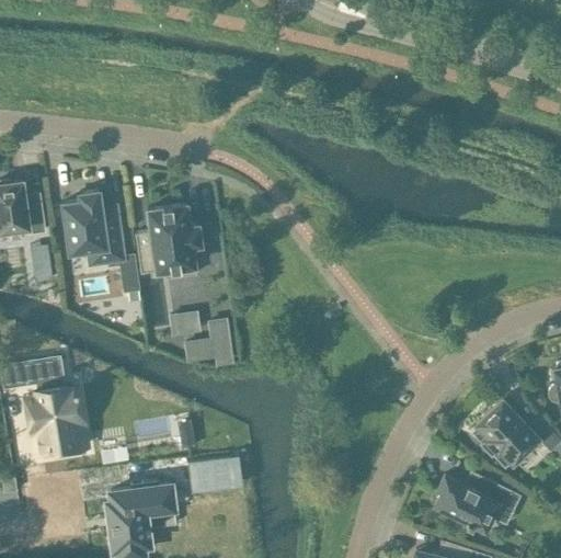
[(24,204),(22,182),(9,183),(9,181),(0,182),(0,231),(27,228),(27,235),(44,232),(39,202),(24,204)]
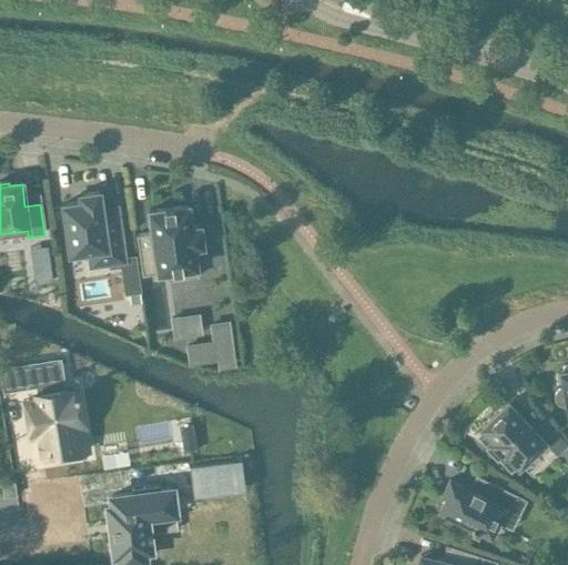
[(102,214),(99,194),(80,197),(81,204),(63,207),(70,255),(89,252),(91,268),(120,263),(124,262),(117,209),(115,210),(115,212),(102,214)]
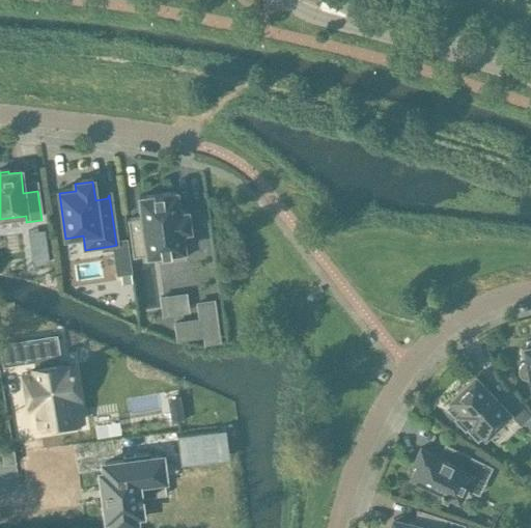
[(133,259),(156,256),(157,265),(186,260),(182,233),(190,231),(188,214),(179,215),(176,194),(139,199),(142,219),(127,221),(133,259)]
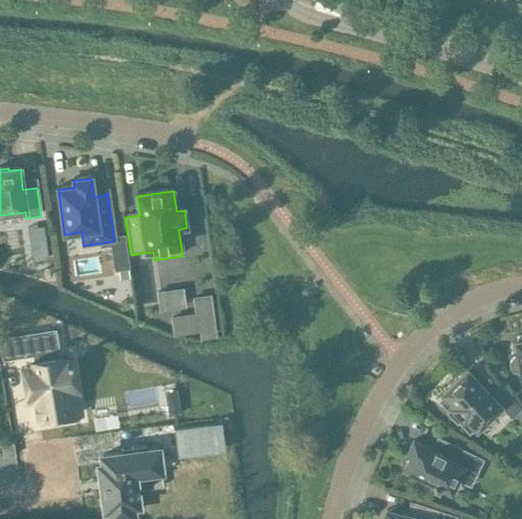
[(125,239),(114,241),(110,242),(115,275),(129,273),(125,239)]
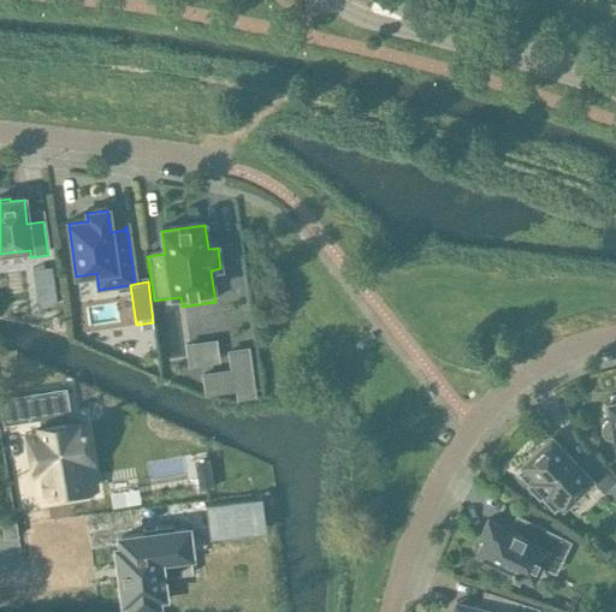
[(258,397),(250,348),(221,351),(219,342),(188,346),(190,369),(200,368),(205,398),(236,393),(237,400),(258,397)]
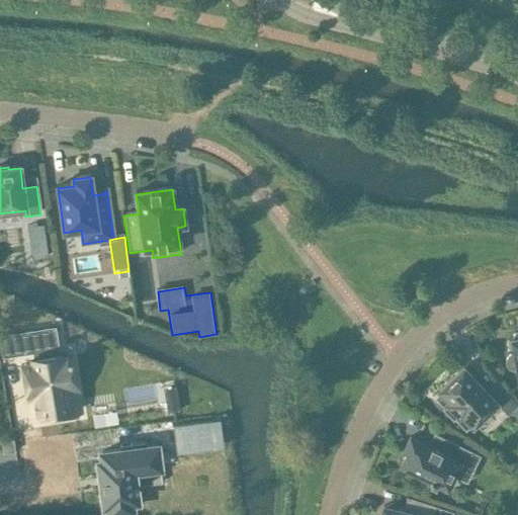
[(108,373),(29,332),(7,372),(87,415),(108,373)]
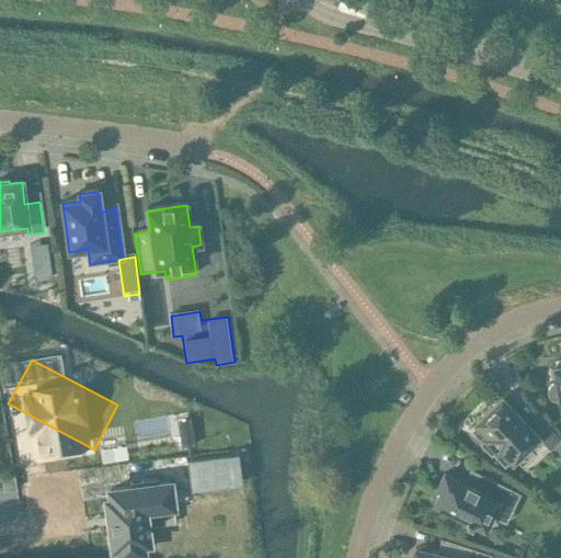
[(554,368),(553,368),(557,386),(552,386),(549,389),(548,394),(548,398),(551,401),(556,402),(560,401),(560,408),(560,362),(557,363),(554,368)]
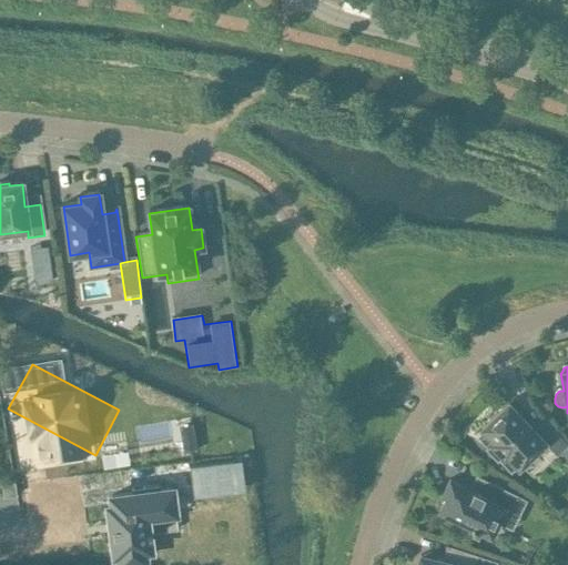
[(506,454),(518,468),(545,443),(556,456),(563,451),(566,447),(544,423),(534,432),(508,404),(482,429),(494,443),(492,445),(503,456),(506,454)]
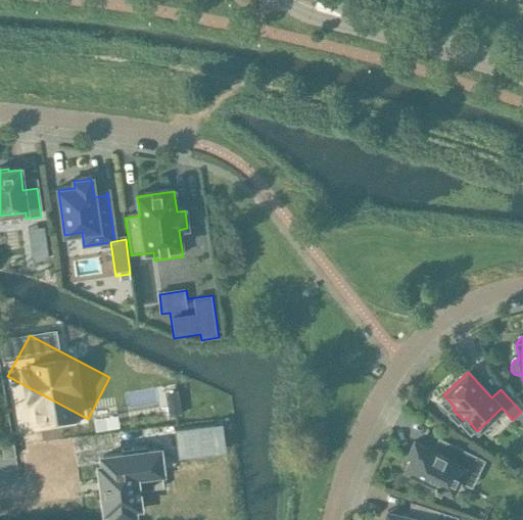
[(522,414),(521,412),(518,415),(512,420),(522,431),(522,414)]
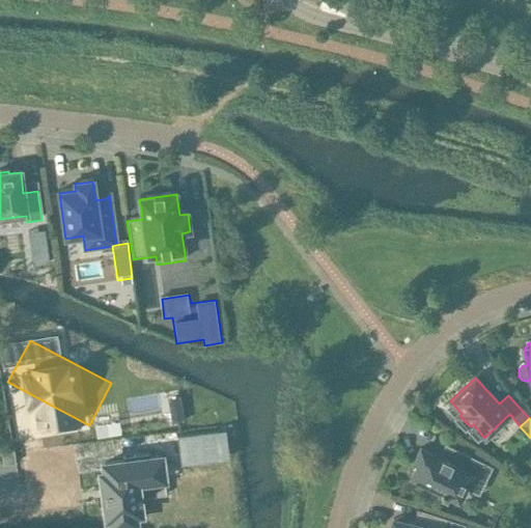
[(221,462),(217,433),(177,438),(182,467),(221,462)]
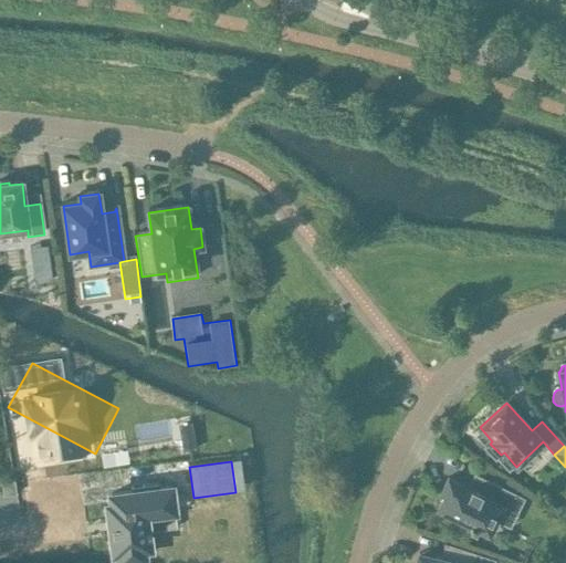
[(470,525),(469,528),(475,531),(477,529),(489,534),(500,511),(515,519),(524,500),(474,476),(473,477),(477,478),(470,491),(448,480),(442,493),(446,496),(439,510),(470,525)]
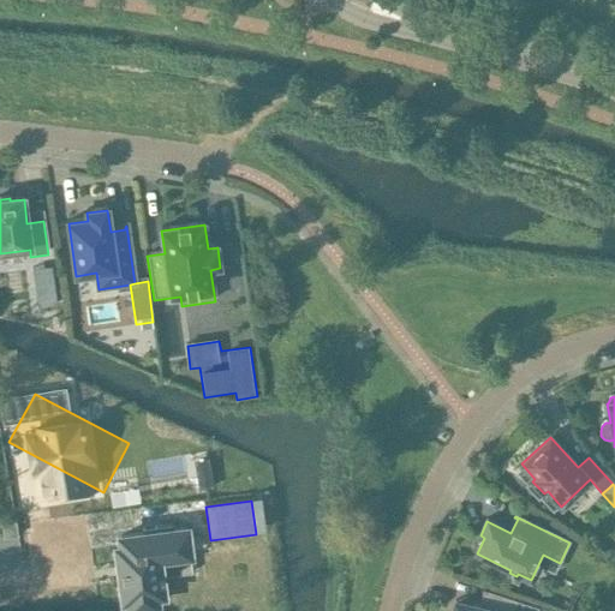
[(18,538),(16,523),(1,526),(4,540),(18,538)]
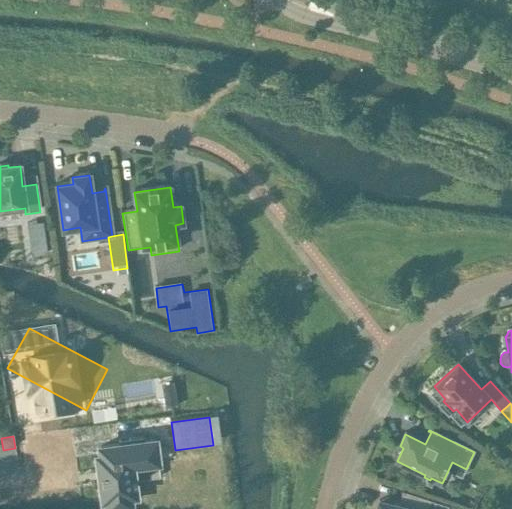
[(201,458),(109,457),(109,508),(201,508),(201,458)]
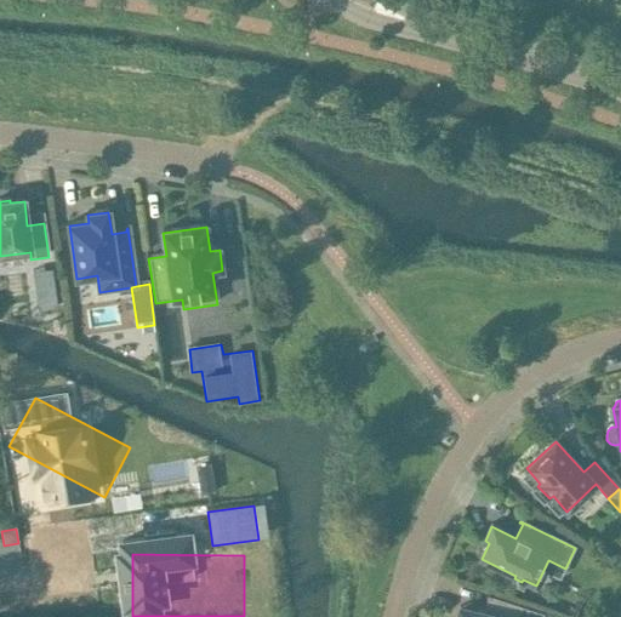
[(484,615),(479,613),(460,609),(457,616),(543,616),(488,596),(486,600),(488,600),(484,615)]
